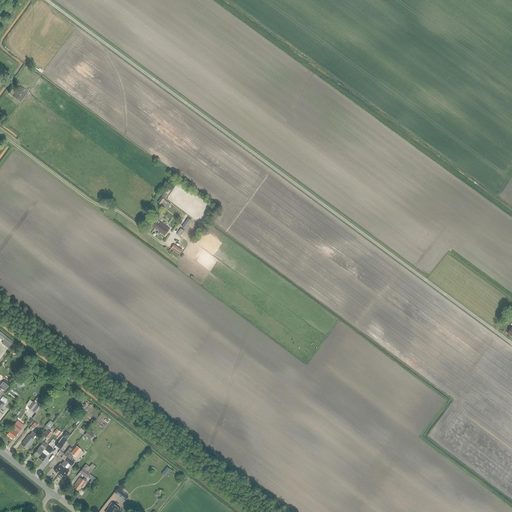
[(28,91),(20,86),(13,96),(21,101),(28,91)]
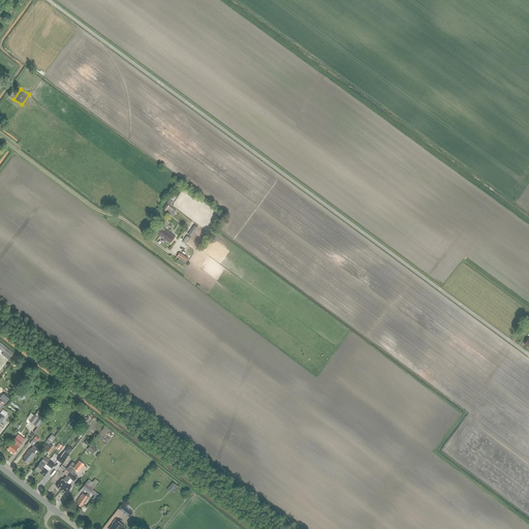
[(169,206),(175,199),(170,196),(162,209),(166,212),(173,217),(177,212),(169,206)]
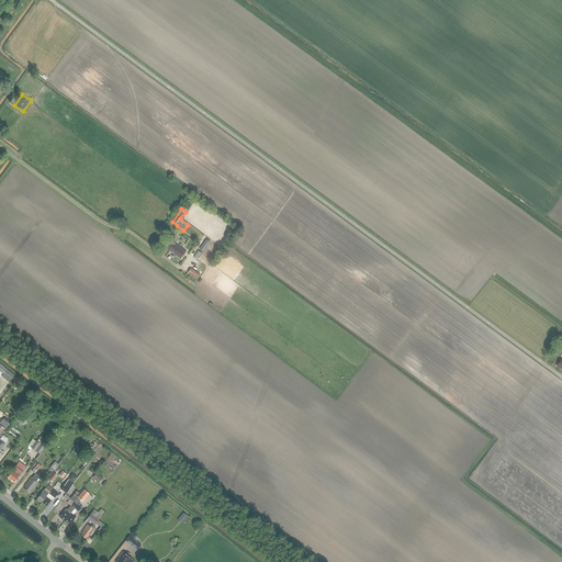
[(187,251),(183,249),(173,242),(171,244),(170,243),(167,246),(169,247),(168,249),(180,259),(187,251)]
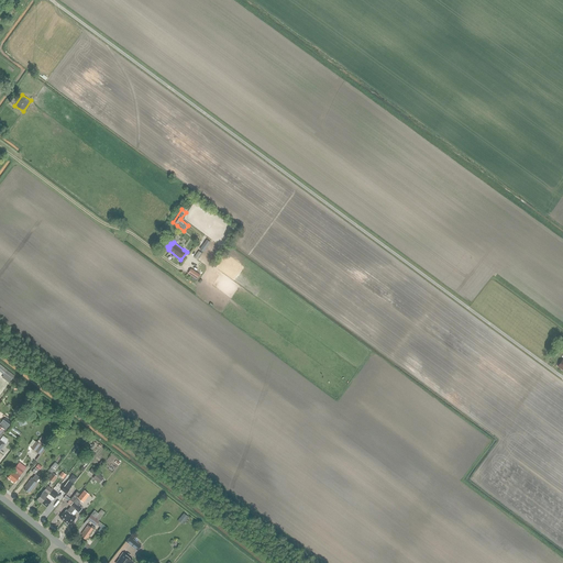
[(190,268),(188,274),(197,279),(200,275),(190,268)]
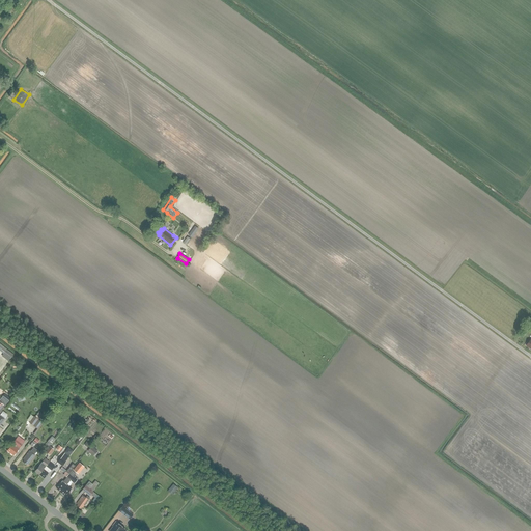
[(0,344),(0,351),(10,359),(12,356),(14,355),(0,344)]
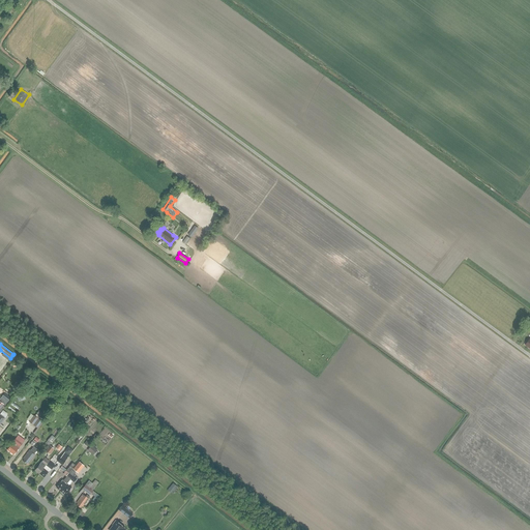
[(3,395),(0,399),(0,401),(4,405),(5,406),(9,401),(3,395)]
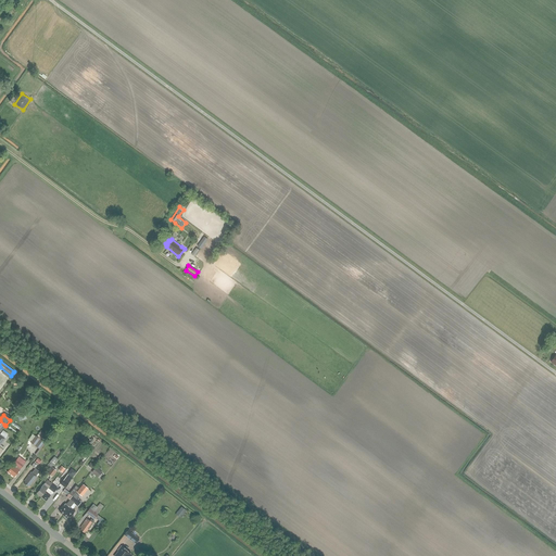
[(32,442),(30,442),(35,446),(40,439),(42,436),(43,434),(40,432),(37,437),(36,436),(35,437),(32,442)]
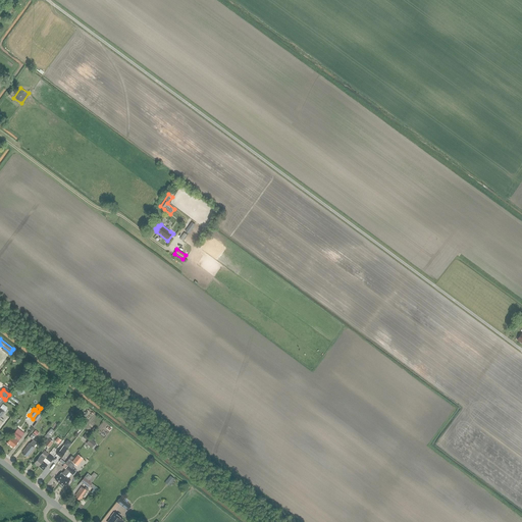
[(51,429),(45,437),(47,439),(48,439),(54,431),(53,430),(51,429)]
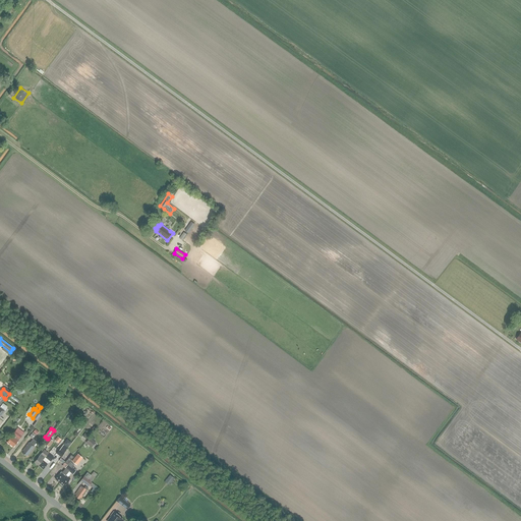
[(16,429),(6,442),(13,447),(23,435),(16,429)]
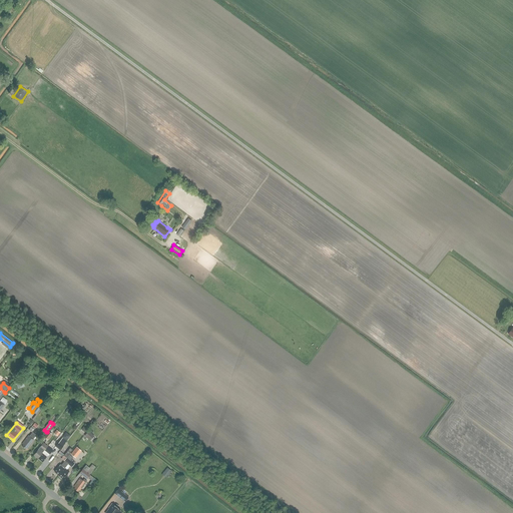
[(48,439),(52,435),(48,431),(48,432),(44,437),(48,440),(48,439)]
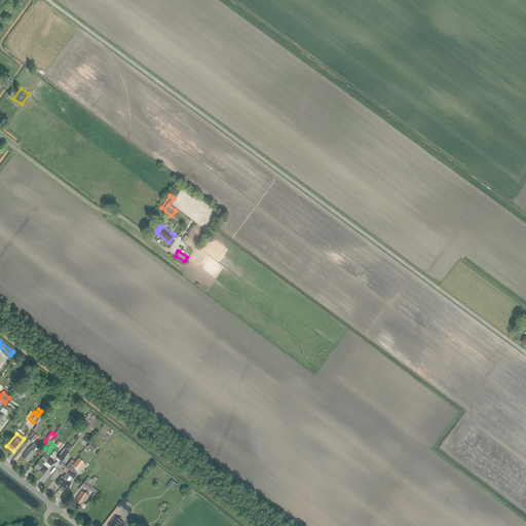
[(36,451),(34,450),(37,446),(33,443),(30,447),(30,446),(23,455),(24,456),(23,457),(27,460),(28,459),(29,460),(36,451)]
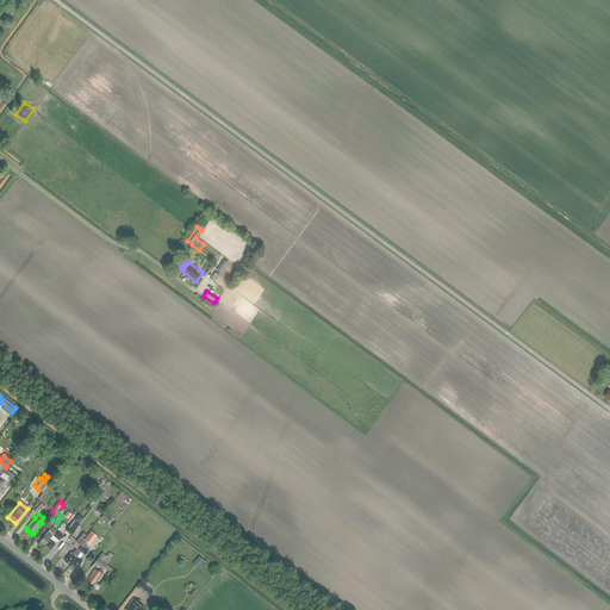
[(75,521),(69,527),(74,531),(80,524),(75,521)]
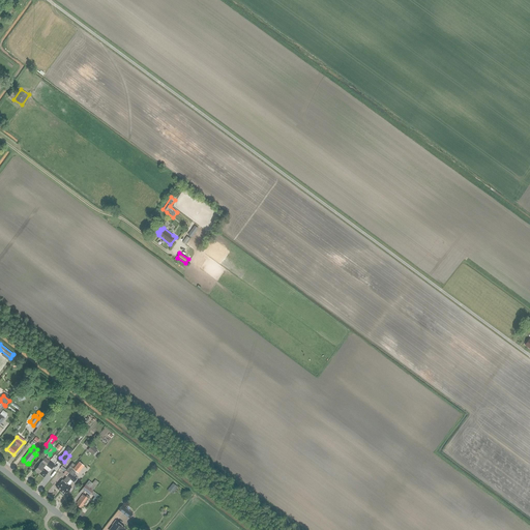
[(40,463),(35,470),(39,474),(49,461),(45,458),(41,462),(42,462),(41,464),(40,463)]
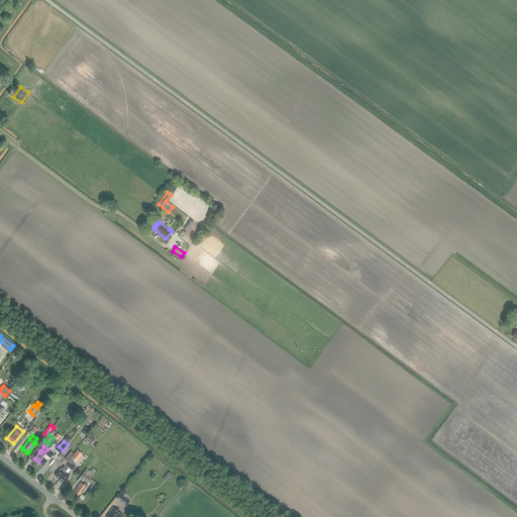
[(47,449),(38,462),(42,466),(49,457),(53,453),(47,449)]
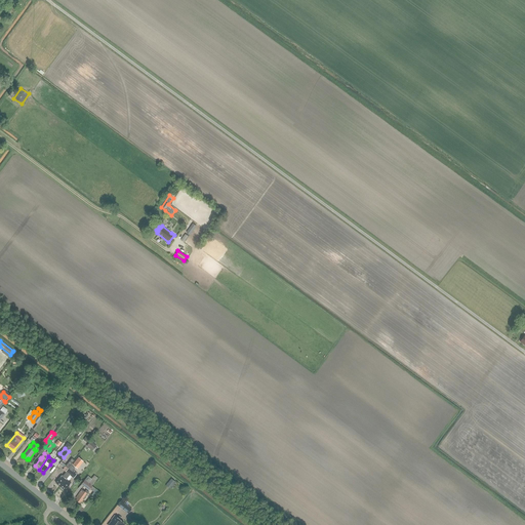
[(78,457),(72,465),(77,469),(83,461),(78,457)]
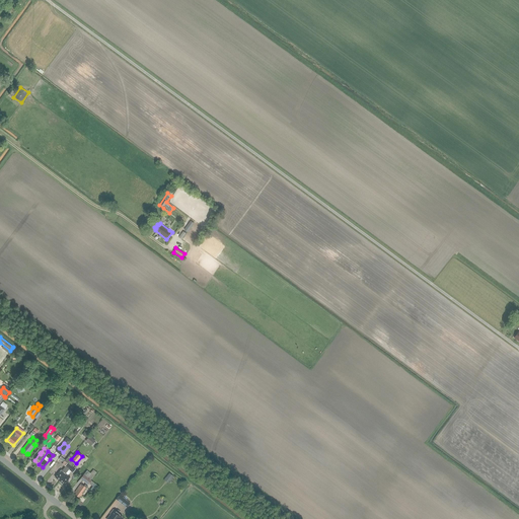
[(61,470),(55,477),(60,482),(73,465),(74,463),(70,460),(72,458),(71,457),(73,455),(71,453),(69,455),(65,461),(67,463),(65,466),(65,467),(62,470),(61,470)]
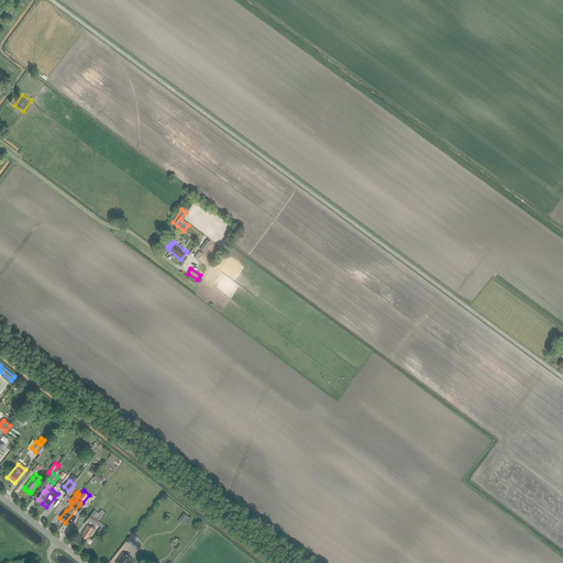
[(79,505),(65,522),(69,526),(76,518),(74,516),(77,511),(79,514),(84,508),(79,505)]
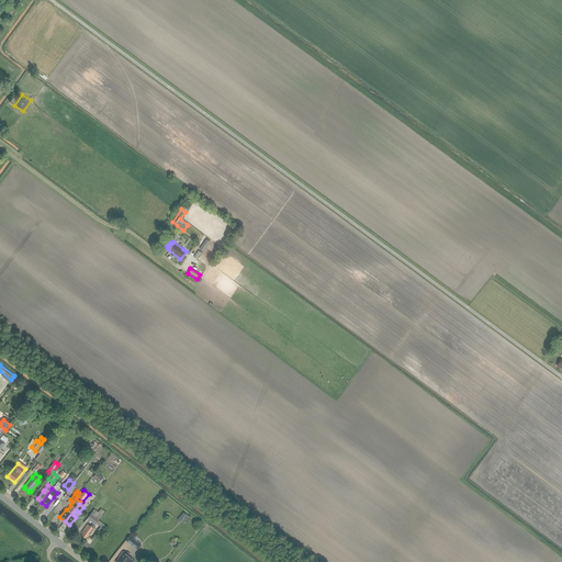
[(93,510),(87,519),(96,525),(97,525),(99,526),(101,523),(98,520),(101,516),(98,513),(93,510)]
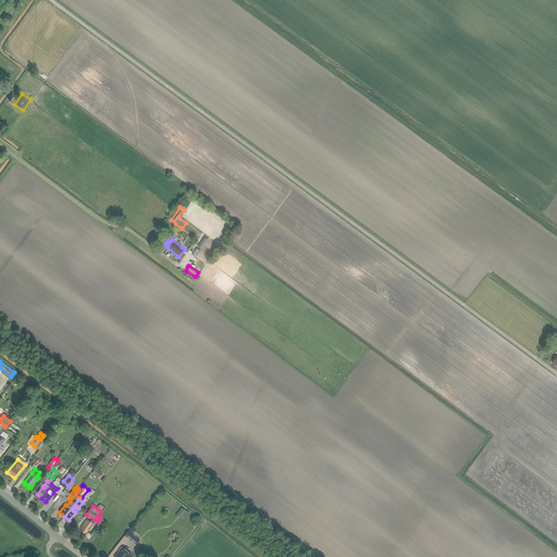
[(183,508),(178,514),(183,517),(187,512),(183,508)]
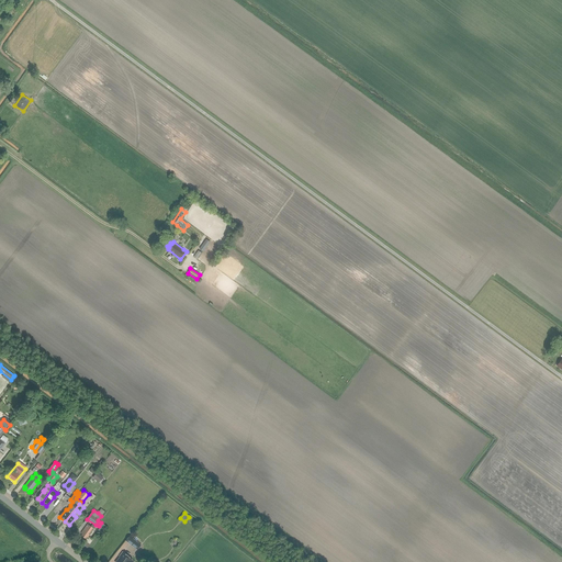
[(108,527),(104,524),(102,528),(100,527),(98,530),(103,534),(108,527)]
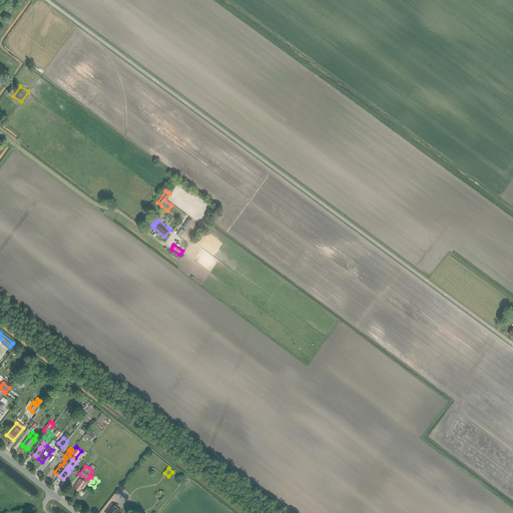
[(80,491),(86,483),(86,482),(84,480),(83,481),(80,479),(74,487),(75,488),(74,489),(78,492),(79,490),(80,491)]
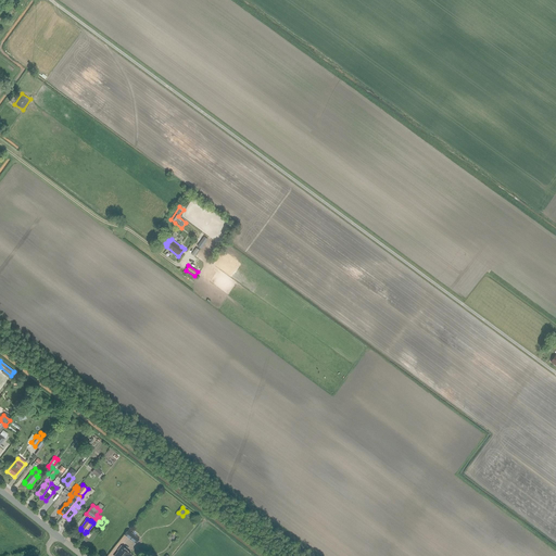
[(129,529),(125,535),(136,544),(140,540),(133,533),(134,532),(129,529)]
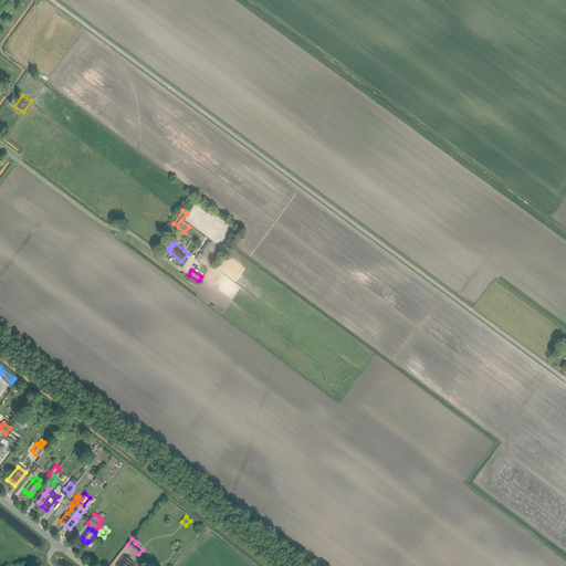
[(135,565),(134,564),(124,555),(121,561),(116,565),(135,565)]
